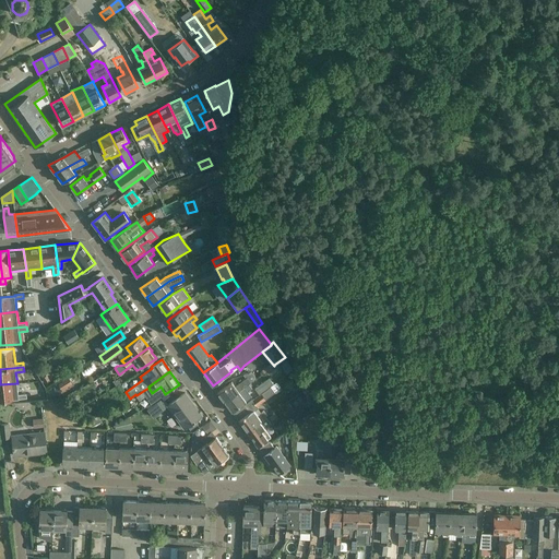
[(232,382),(226,385),(217,392),(225,402),(249,384),(251,382),(248,377),(236,387),(232,382)]
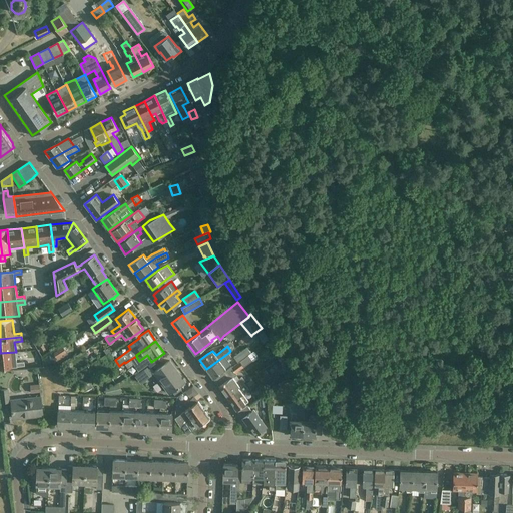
[(237,362),(250,353),(247,348),(234,357),(237,362)]
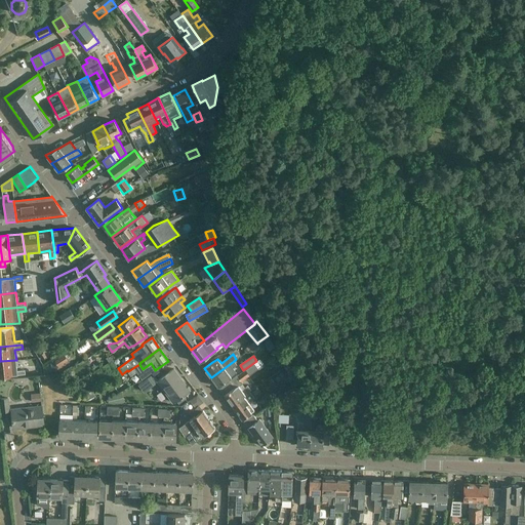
[(16,361),(16,360),(0,361),(0,376),(17,375),(17,374),(26,374),(25,370),(17,371),(16,361)]
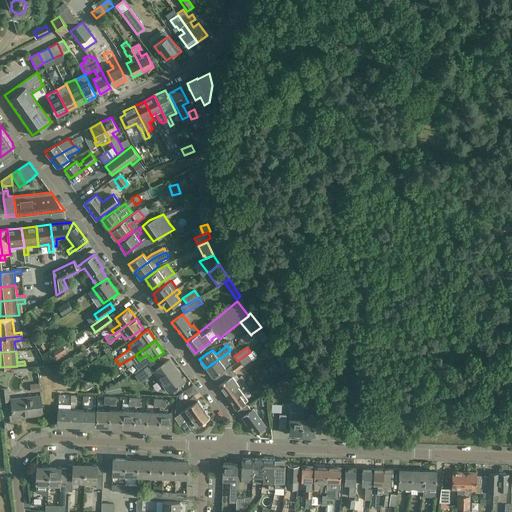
[(231,356),(228,352),(206,368),(212,377),(230,363),(227,359),(231,356)]
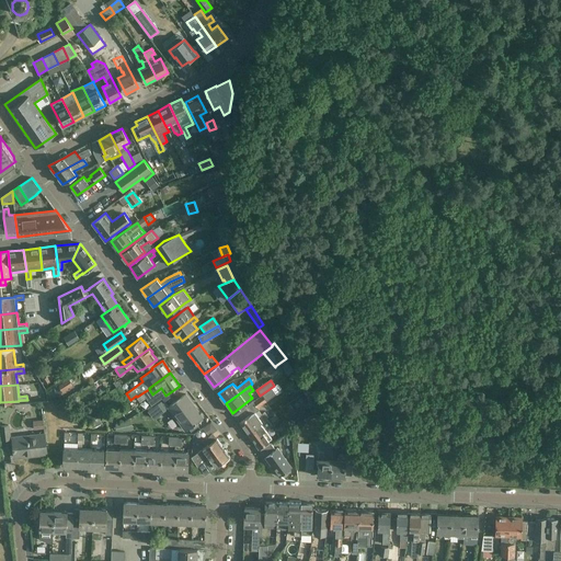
[(253,402),(253,401),(244,408),(250,415),(240,422),(250,436),(258,431),(256,428),(262,425),(261,423),(266,419),(268,418),(264,412),(259,416),(255,412),(259,410),(258,408),(271,398),(270,396),(275,392),(272,389),(253,402)]
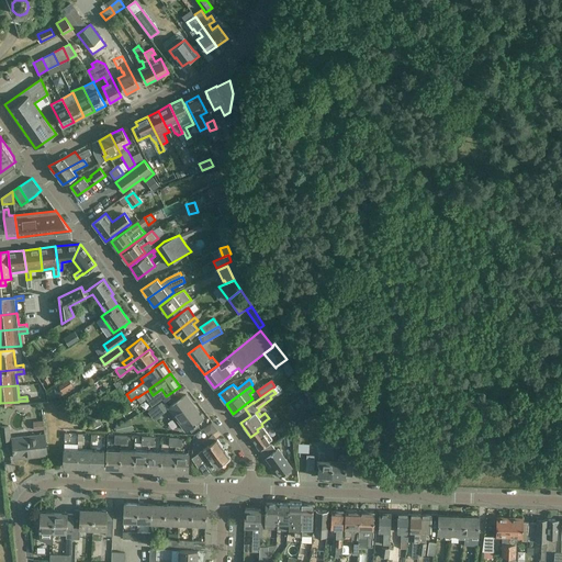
[(144,393),(137,397),(141,403),(147,397),(144,393)]
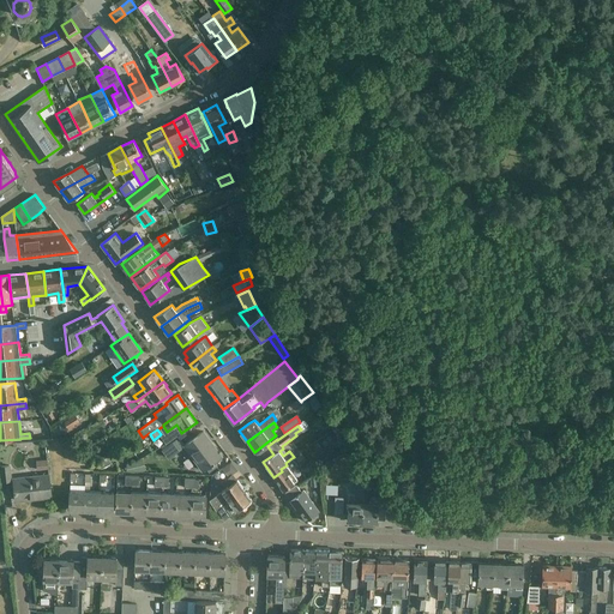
[(200,469),(197,473),(198,474),(210,475),(206,469),(215,463),(215,462),(218,458),(208,444),(211,441),(203,432),(185,445),(200,469)]
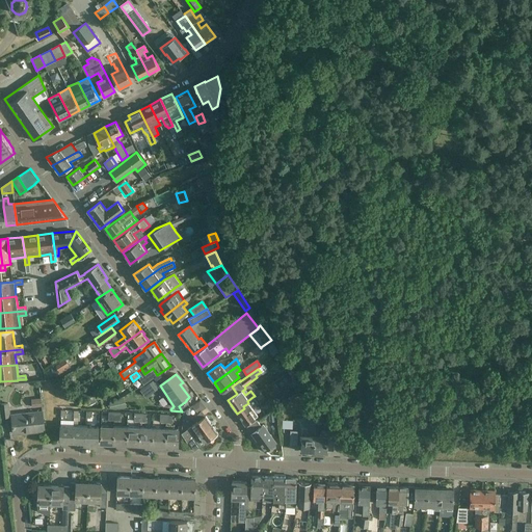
[(140,390),(147,398),(159,389),(153,380),(140,390)]
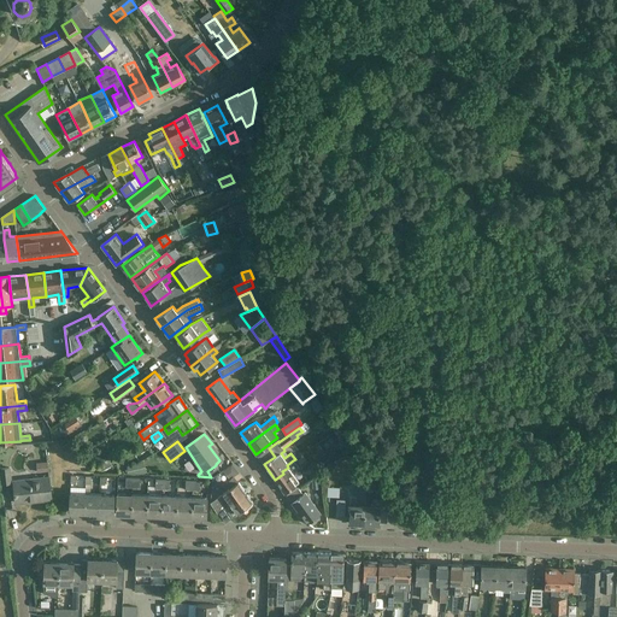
[(223,475),(234,468),(227,458),(216,465),(223,475)]
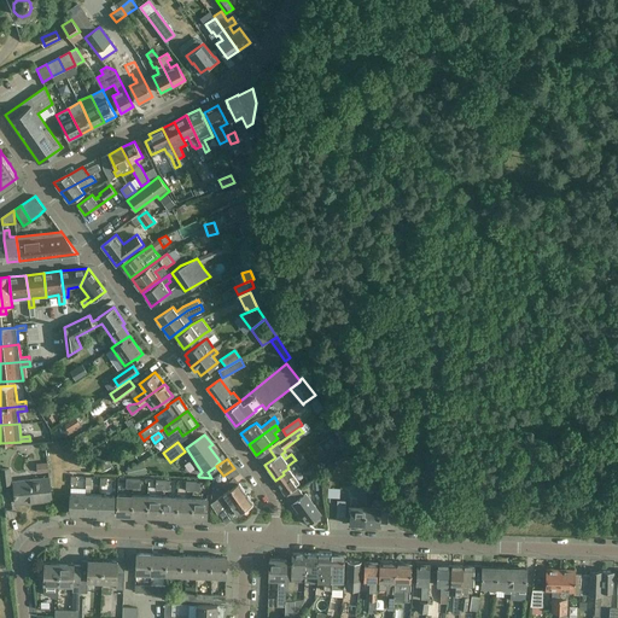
[(299,470),(293,461),(287,466),(289,468),(283,472),(284,474),(275,481),(285,494),(299,483),(293,474),(299,470)]
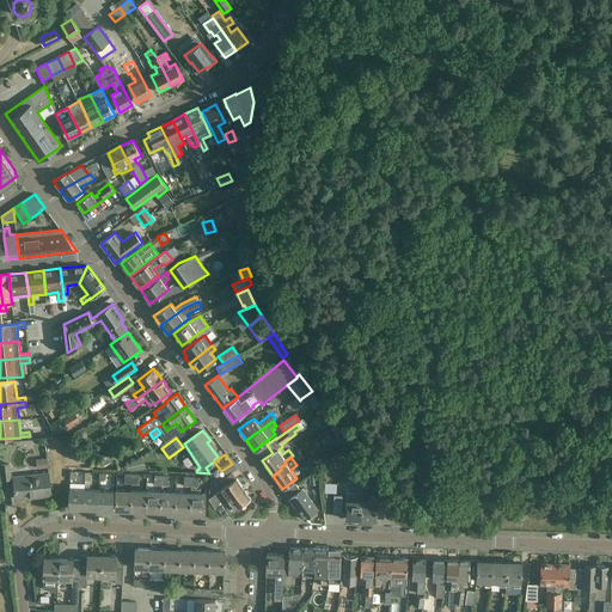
[(1,465),(2,479),(11,478),(10,464),(1,465)]
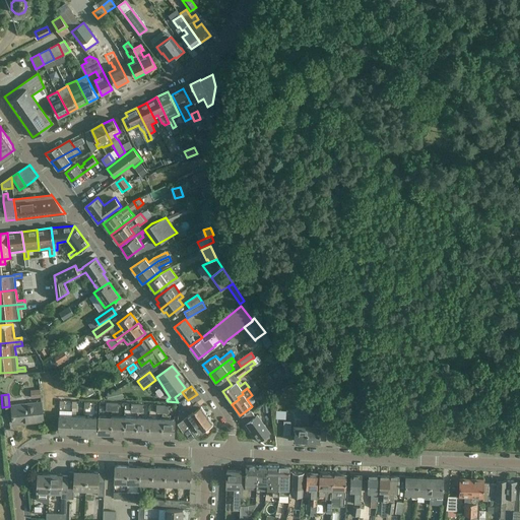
[(11,406),(12,413),(13,424),(23,423),(23,421),(28,420),(28,421),(44,420),(42,402),(11,406)]
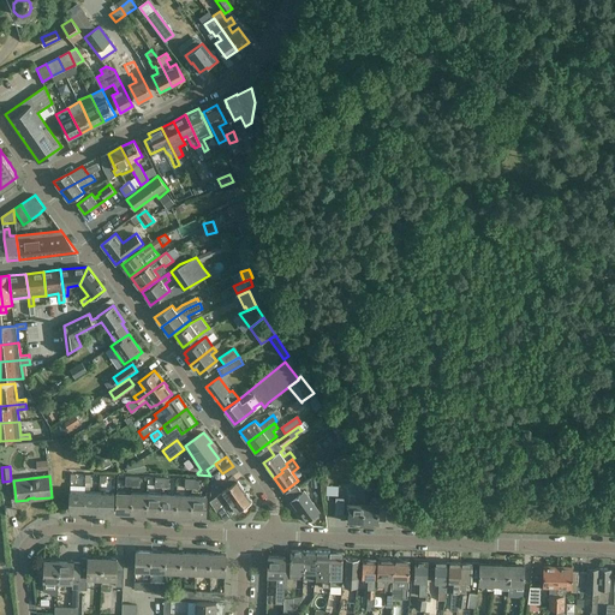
[(321,479),(320,489),(333,490),(333,481),(321,479)]
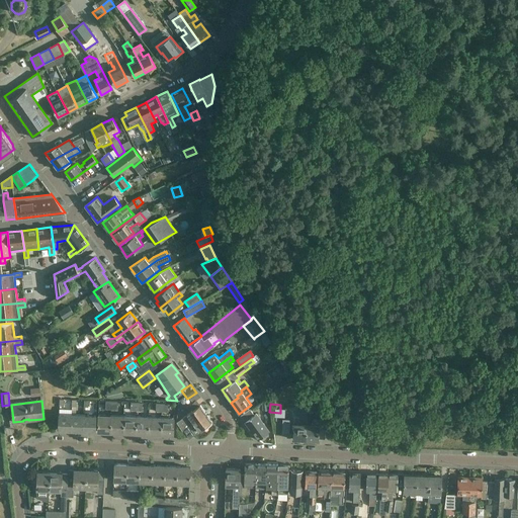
[(182,430),(184,429),(206,414),(200,405),(187,415),(177,422),(182,430)]
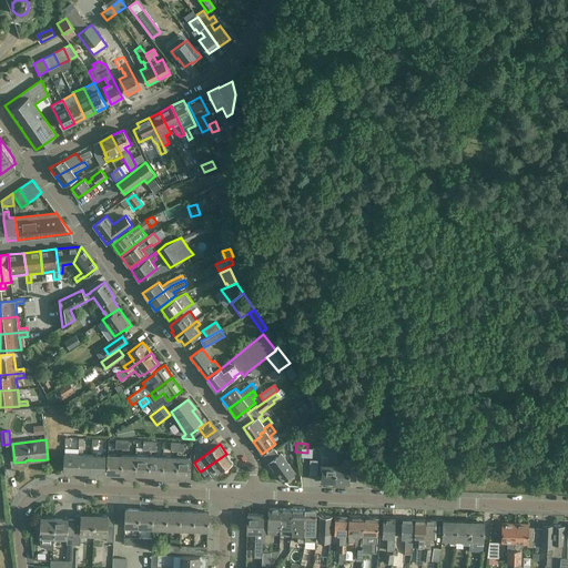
[(264,456),(269,463),(283,483),(295,473),(281,454),(280,455),(274,448),(264,456)]
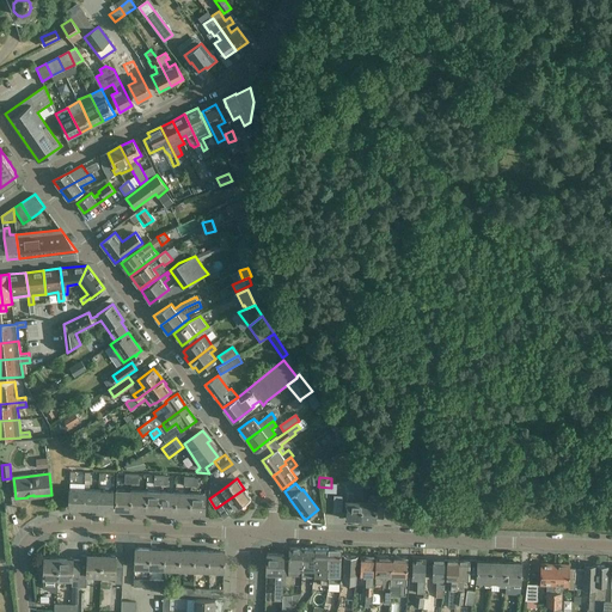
[(69,508),(84,508),(84,489),(69,489),(69,508)]
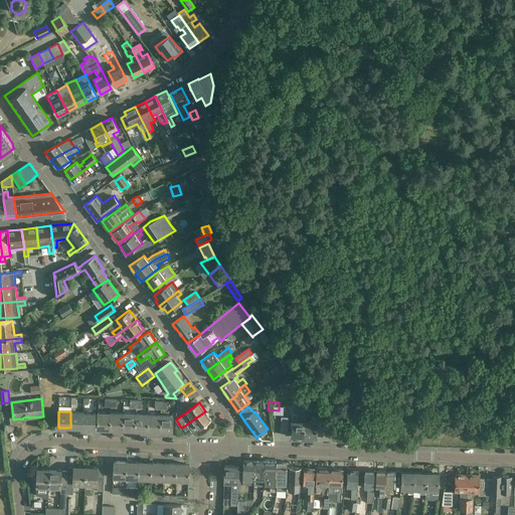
[(70,427),(81,428),(82,412),(70,411),(70,427)]
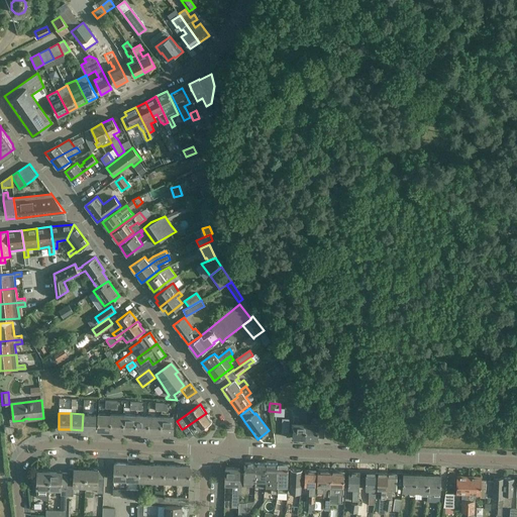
[(206,413),(184,428),(189,437),(212,421),(206,413)]
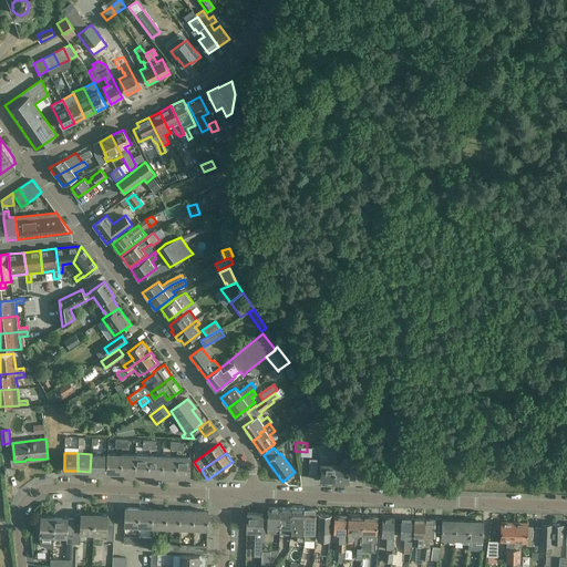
[(91,454),(90,472),(104,472),(105,455),(91,454)]
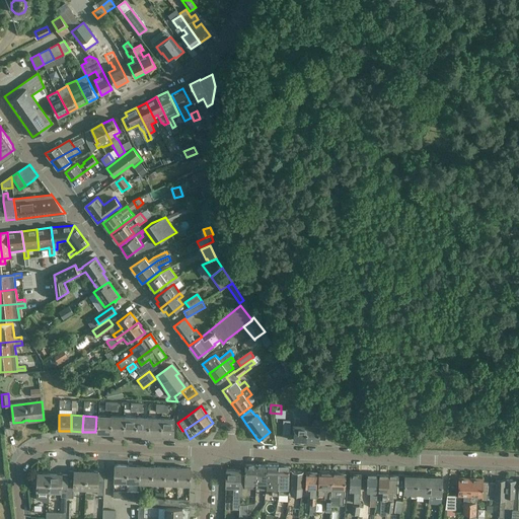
[(97,433),(110,433),(112,416),(98,416),(97,433)]
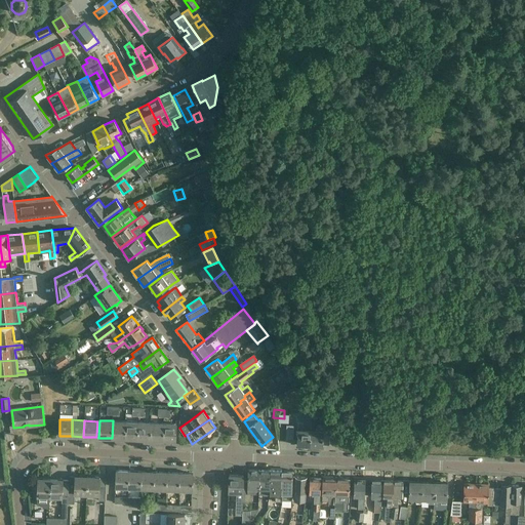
[(112,438),(124,439),(125,421),(113,420),(112,438)]
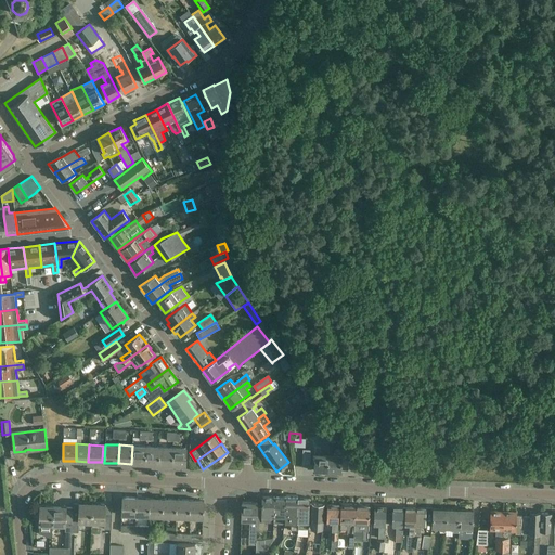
[(131,464),(145,464),(145,446),(132,446),(131,464)]
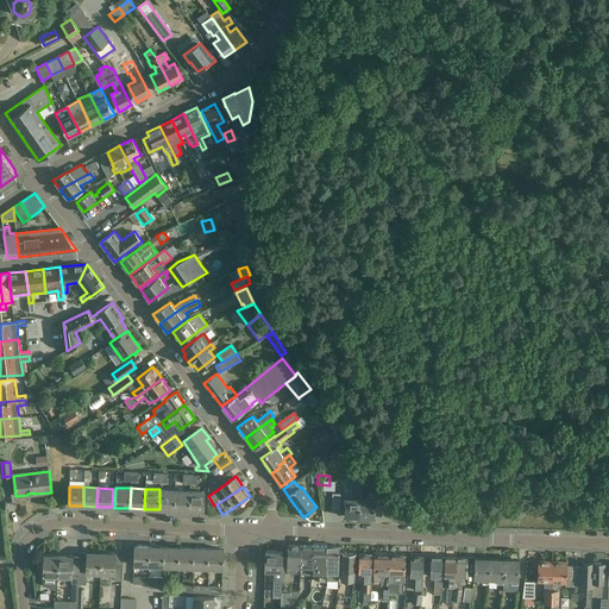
[(159,509),(174,510),(175,490),(159,489),(159,509)]
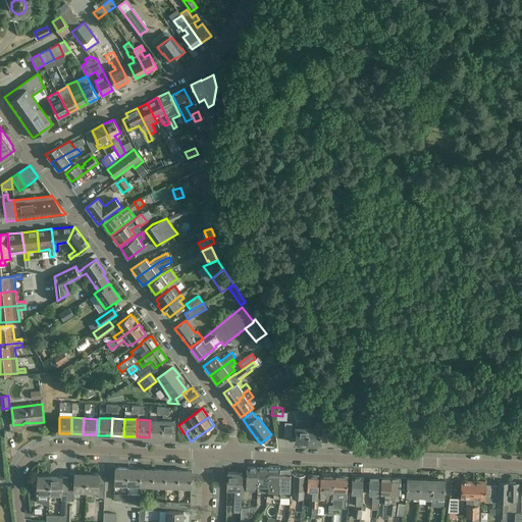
[(149,437),(162,437),(162,420),(150,420),(149,437)]
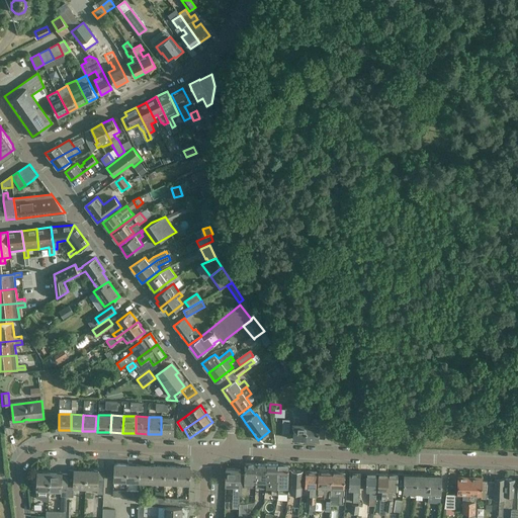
[(161,417),(161,434),(173,435),(174,418),(161,417)]
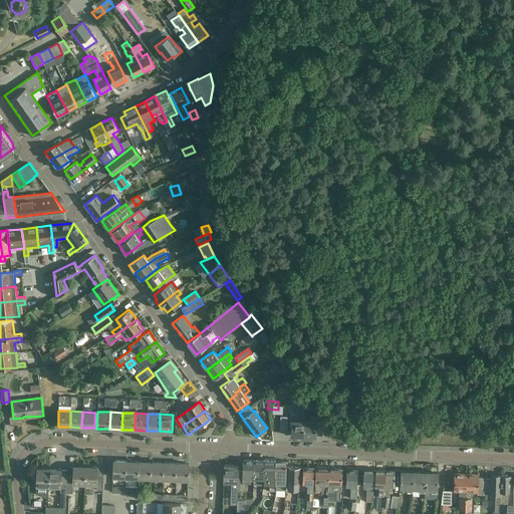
[(291,414),(291,426),(291,436),(303,437),(304,421),(304,414),(298,414),(291,414)]
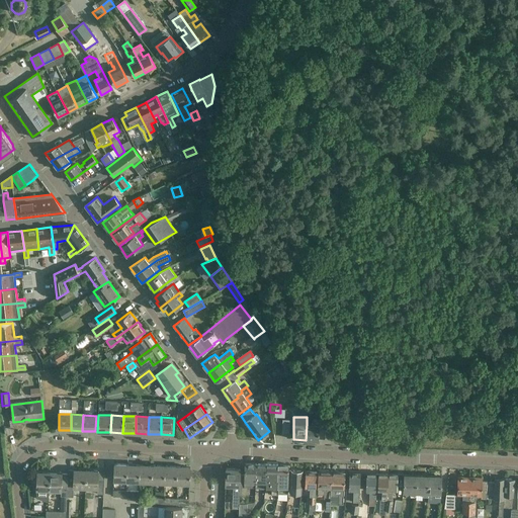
[(313,419),(313,424),(307,424),(306,440),(319,440),(319,438),(325,438),(325,429),(328,429),(328,428),(322,420),(313,419)]
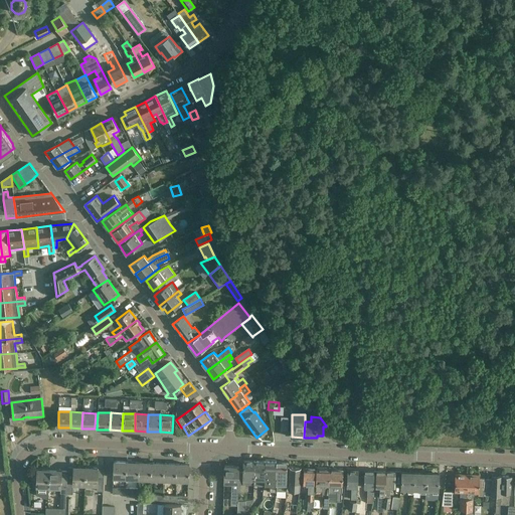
[(127,462),(114,461),(113,478),(126,479),(127,462)]
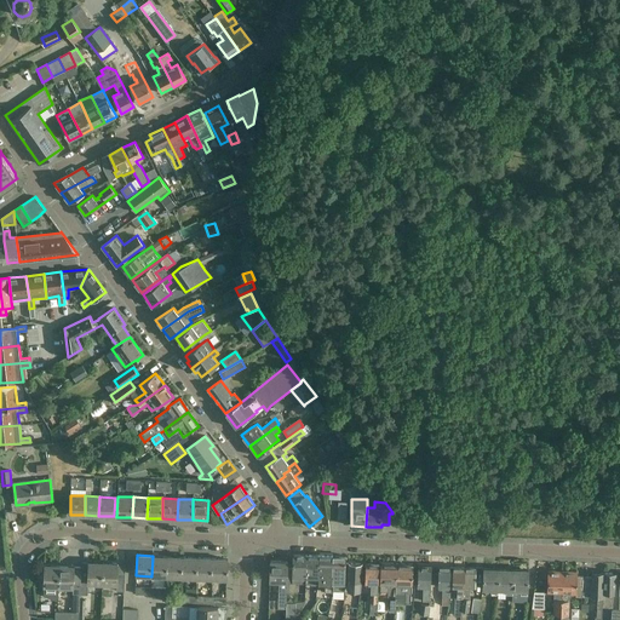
[(306,555),(293,555),(293,568),(287,568),(287,583),(292,584),(305,584),(306,555)]
